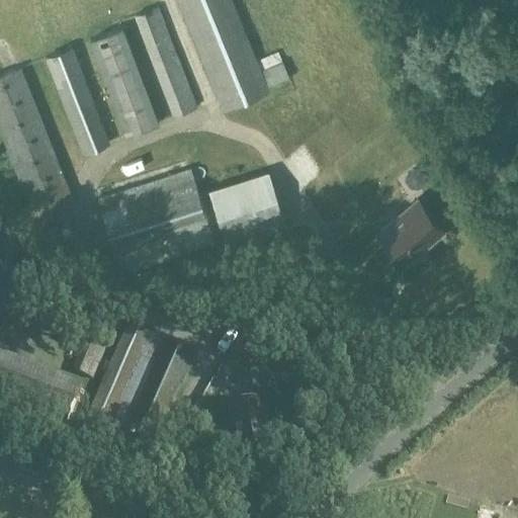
[(278,53),(256,62),(230,0),(178,0),(225,110),(268,92),(266,87),(288,78),(278,53)]
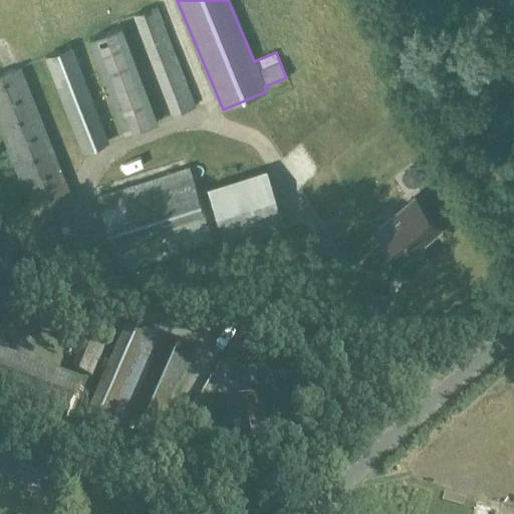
[(134,16),(172,115),(196,106),(158,7),(134,16)]
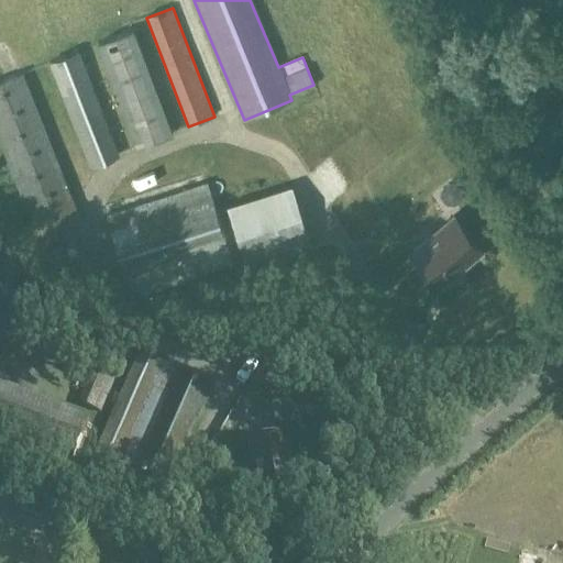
[(97,44),(138,148),(174,134),(133,30),(97,44)]
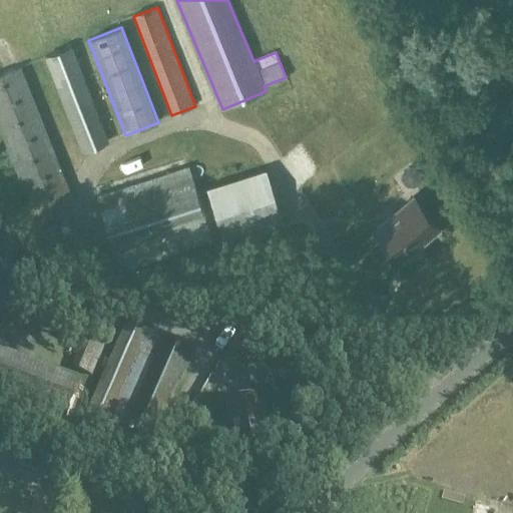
[(45,57),(82,151),(108,141),(72,47),(45,57)]
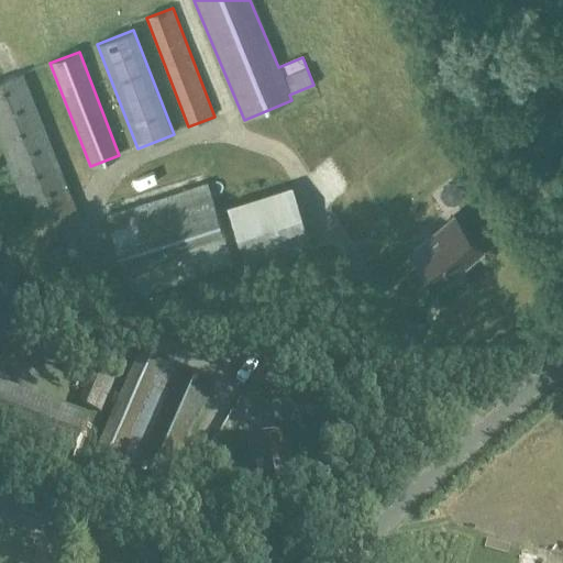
[(0,139),(37,236),(79,220),(22,74),(0,83),(0,139)]
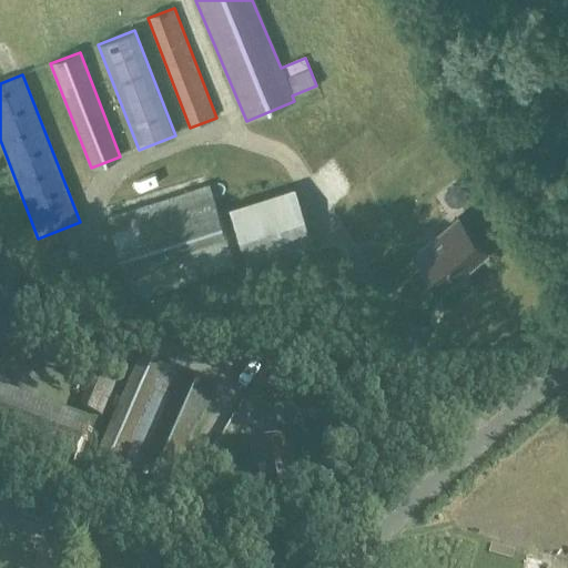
[(236,267),(210,184),(105,217),(132,301),(236,267)]
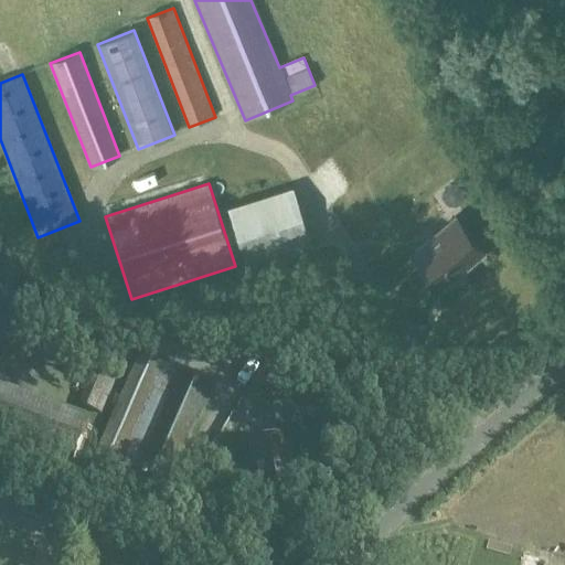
[(441,190),(440,196),(446,203),(452,204),(459,200),(460,192),(456,185),(448,184),(441,190)]
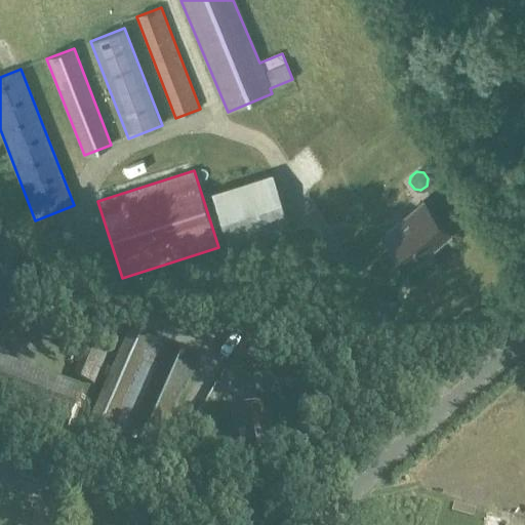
[(211,194),(232,257),(292,239),(272,174),(211,194)]
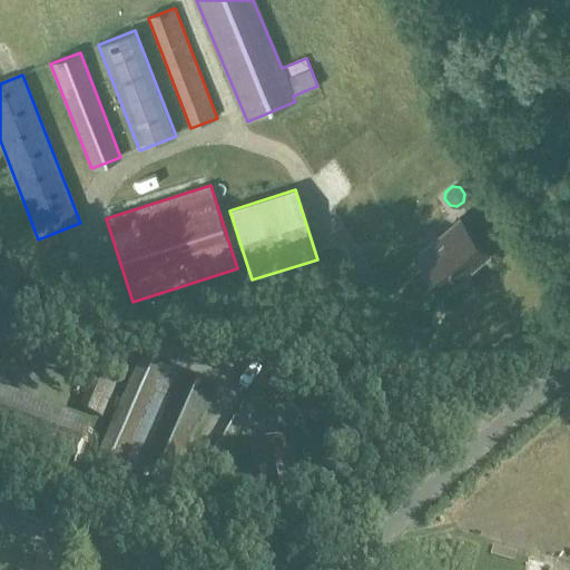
[(459,278),(488,255),(459,220),(416,256),(442,287),(455,275),(459,278)]
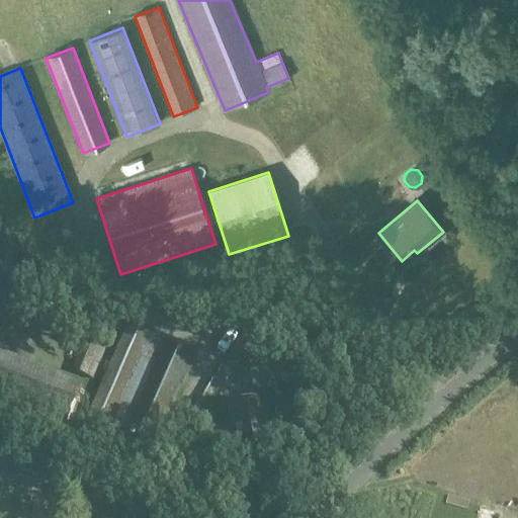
[(241,386),(292,323),(274,308),(222,372),(241,386)]
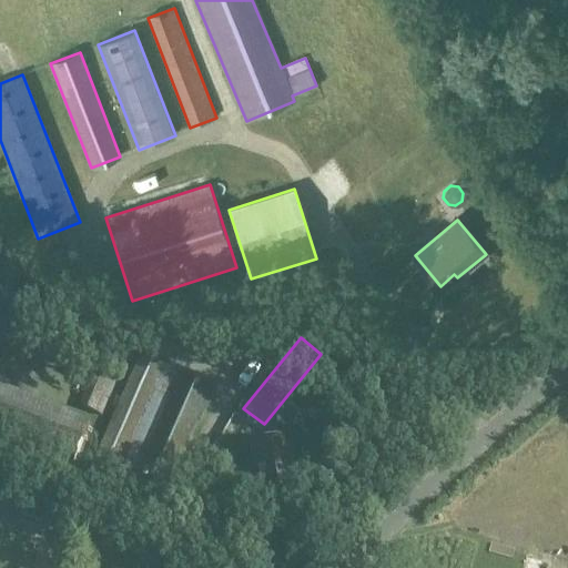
[(170,488),(212,389),(134,356),(91,455),(170,488)]
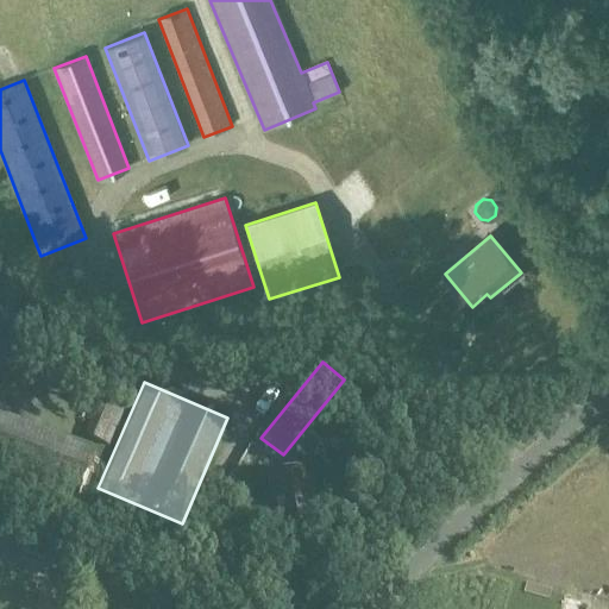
[(100,402),(86,438),(110,447),(124,412),(100,402)]
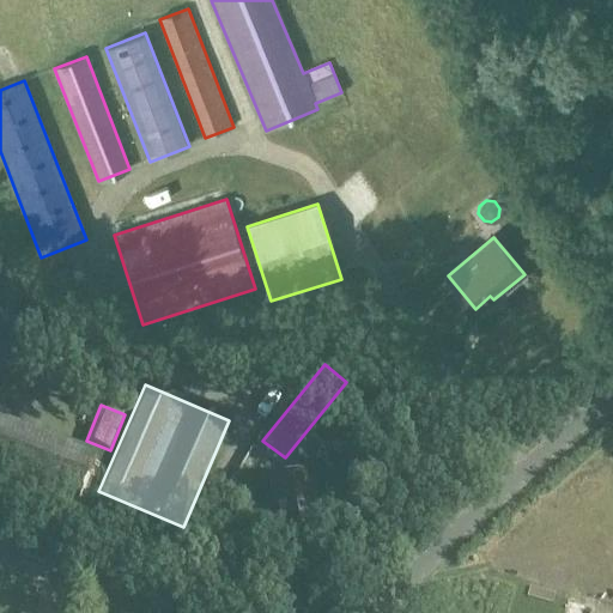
[(72,445),(0,417),(0,475),(77,505),(89,474),(84,472),(91,454),(71,447),(72,445)]
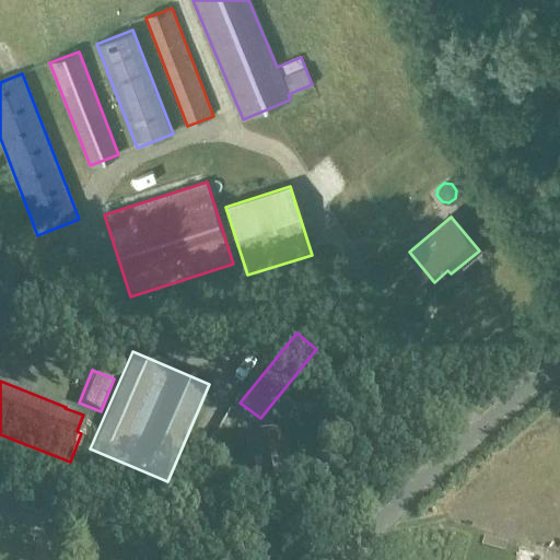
[(249,465),(255,464),(259,500),(289,496),(288,481),(291,481),(288,461),(287,461),(286,444),(283,436),(246,441),(249,465)]
